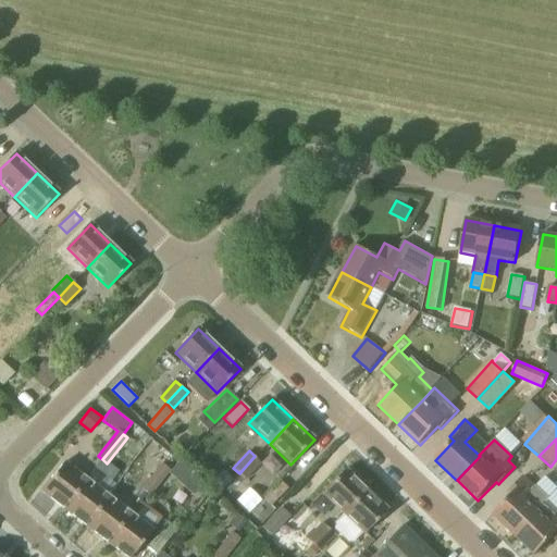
[(261,463),(275,475),(284,465),(271,453),(261,463)]
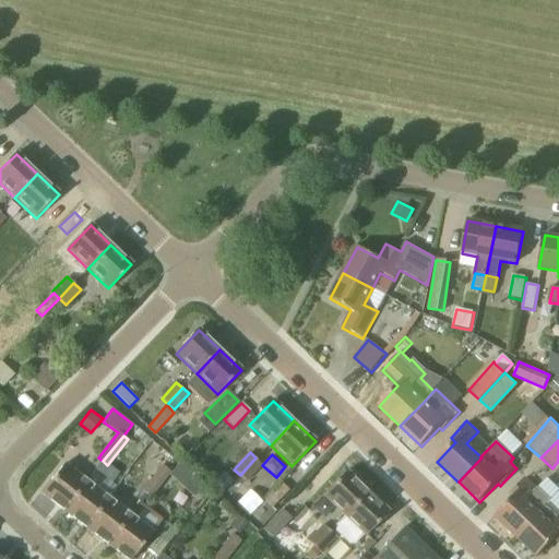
[(262,464),(256,458),(240,475),(246,482),(262,464)]
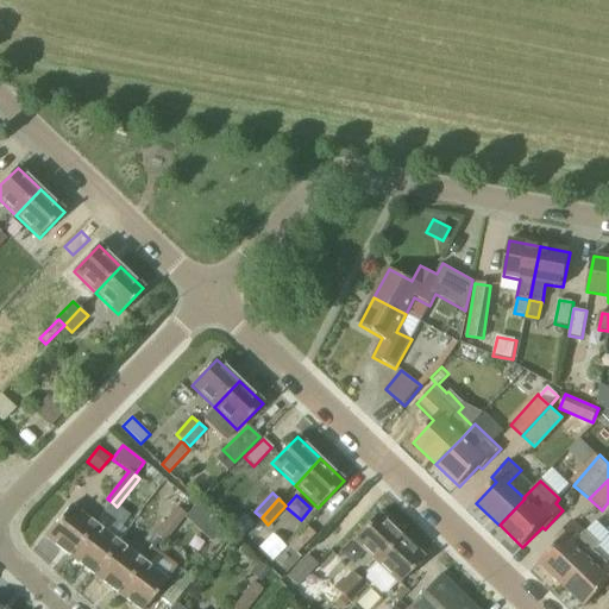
[(70,557),(95,525),(70,506),(45,538),(70,557)]
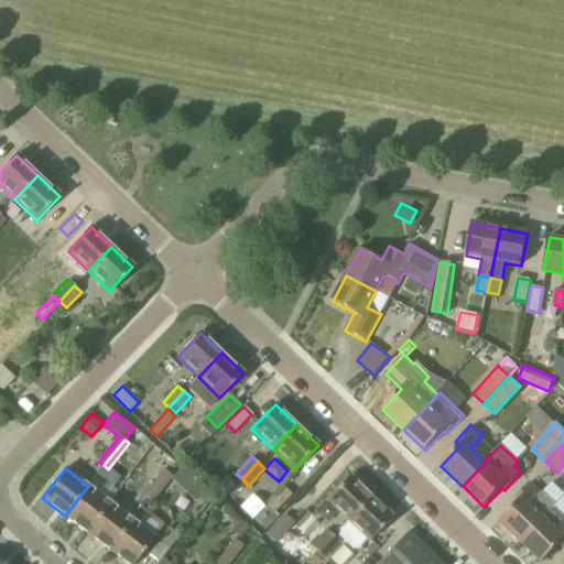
[(143,497),(148,500),(169,474),(163,470),(143,497)]
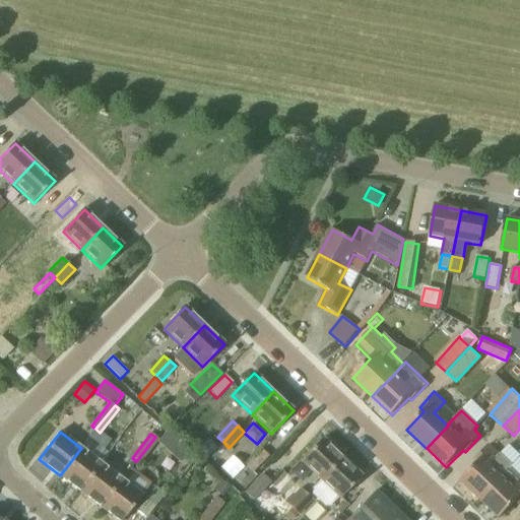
[(155,437),(136,461),(141,464),(160,441),(155,437)]
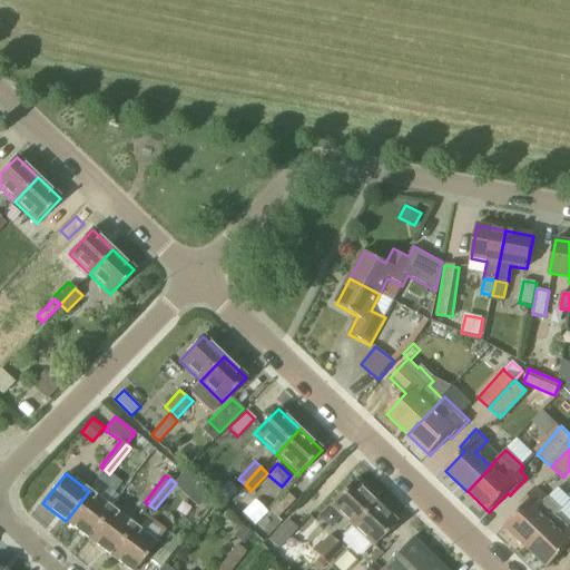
[(351,527),(375,502),(353,481),(330,505),(351,527)]
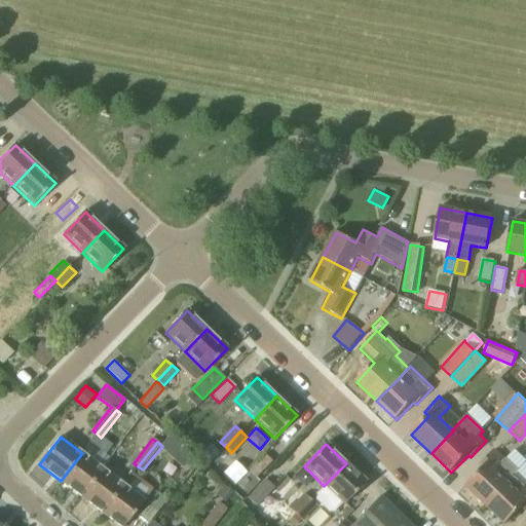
[(486,505),(486,506),(516,474),(520,470),(506,456),(504,458),(495,449),(479,466),(482,470),(465,487),(486,505)]
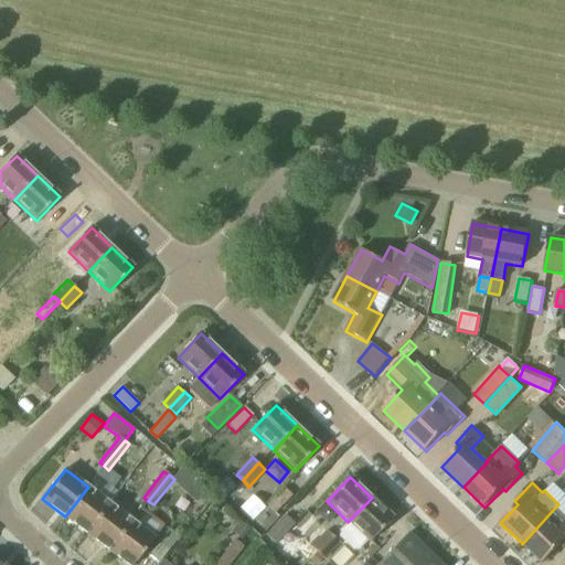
[(87,534),(110,504),(88,487),(65,516),(87,534)]
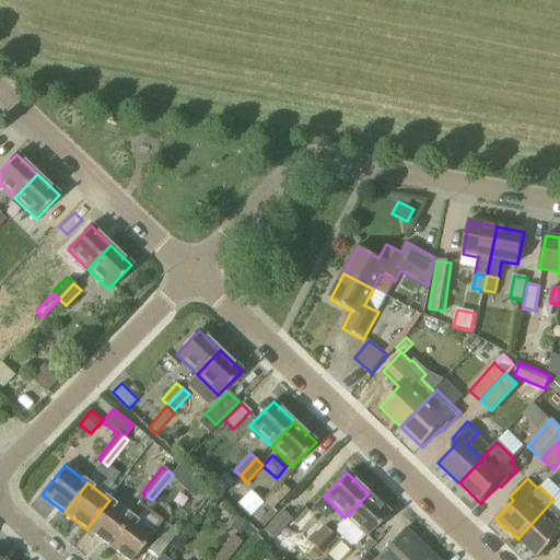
[(282,482),(265,500),(272,509),(290,491),(282,482)]
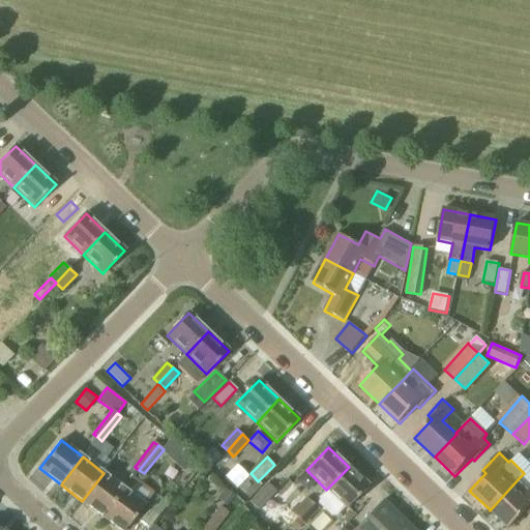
[(349,467),(326,490),(347,509),(369,487),(349,467)]
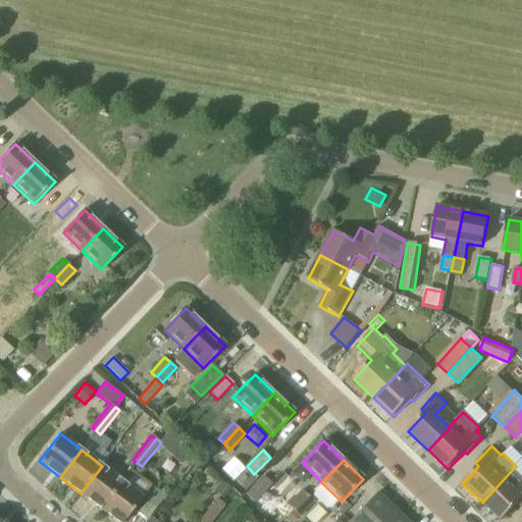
[(101,509),(122,481),(102,466),(81,493),(101,509)]
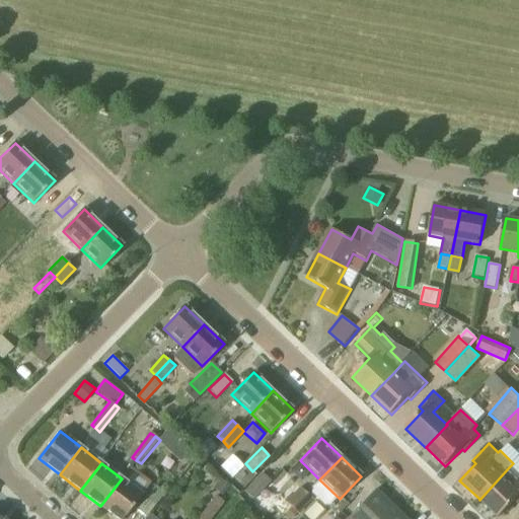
[(518,476),(509,467),(479,500),(500,518),(516,501),(518,504),(518,502),(518,476)]
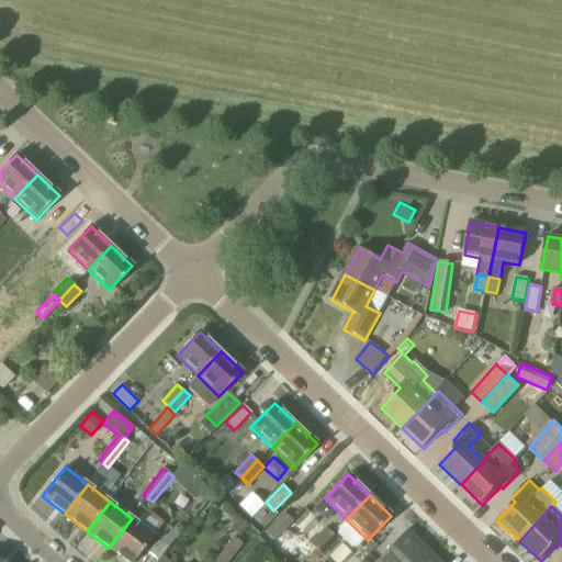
[(292,519),(283,512),(259,538),(267,544),(273,537),(274,539),(292,519)]
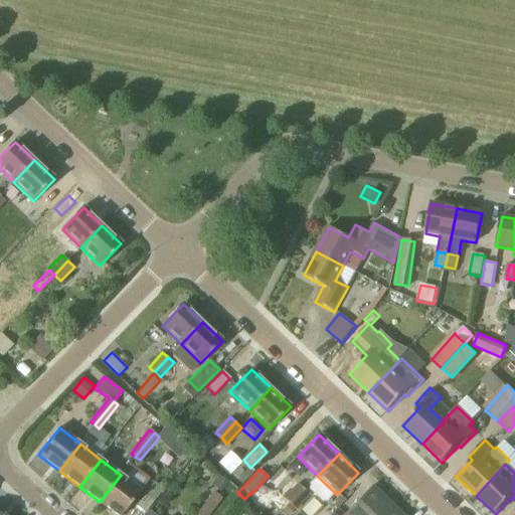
[(136,506),(145,513),(170,479),(162,473),(136,506)]
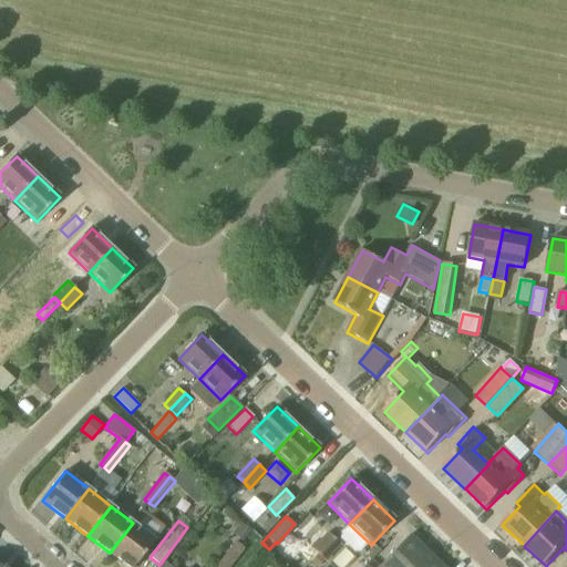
[(133,523),(110,553),(127,566),(135,566),(156,540),(133,523)]
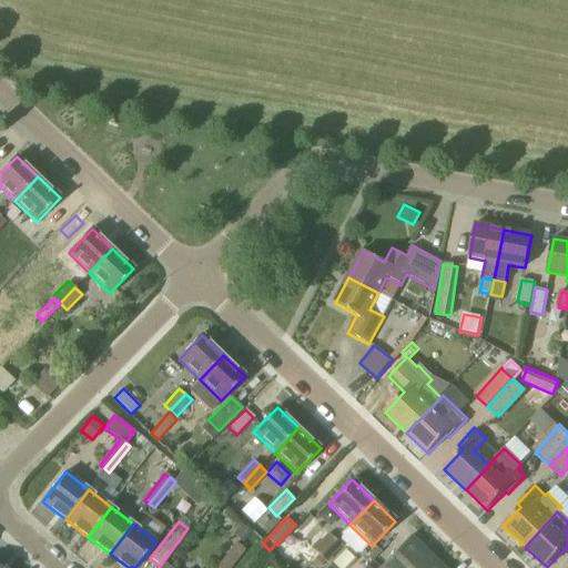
[(234,534),(244,541),(251,533),(241,525),(234,534)]
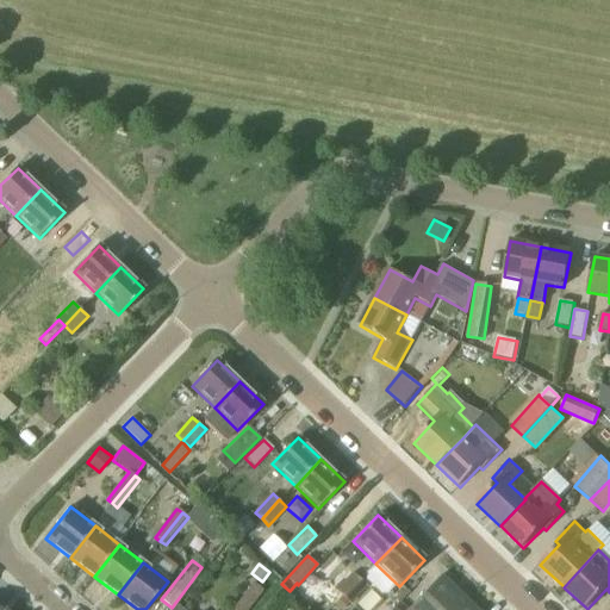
[(342,596),(360,578),(350,570),(332,587),(342,596)]
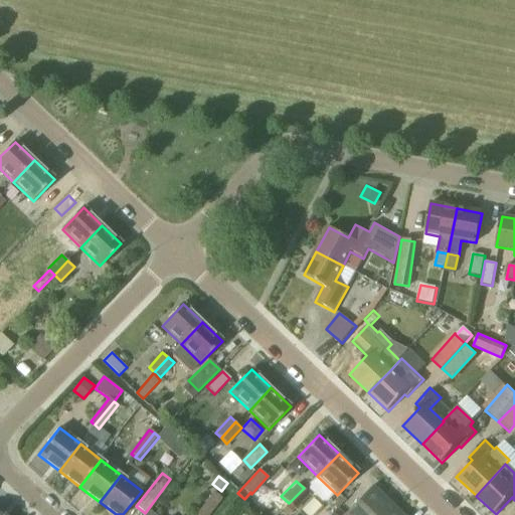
[(310,494),(304,488),(289,503),(294,508),(295,509),(310,494)]
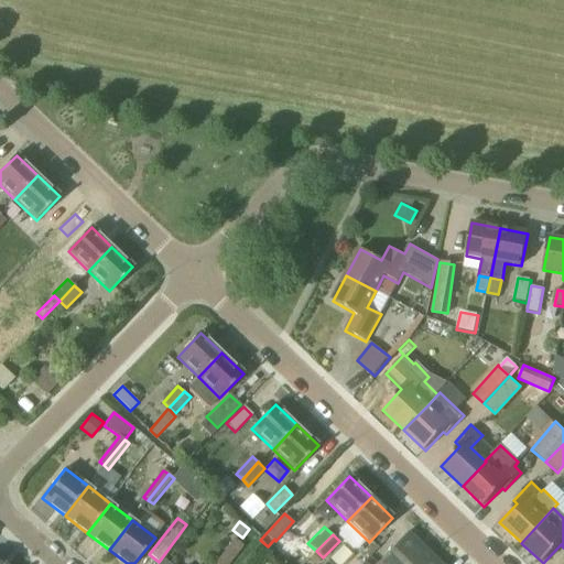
[(422,563),(431,555),(424,548),(420,552),(404,537),(377,563),(422,563)]
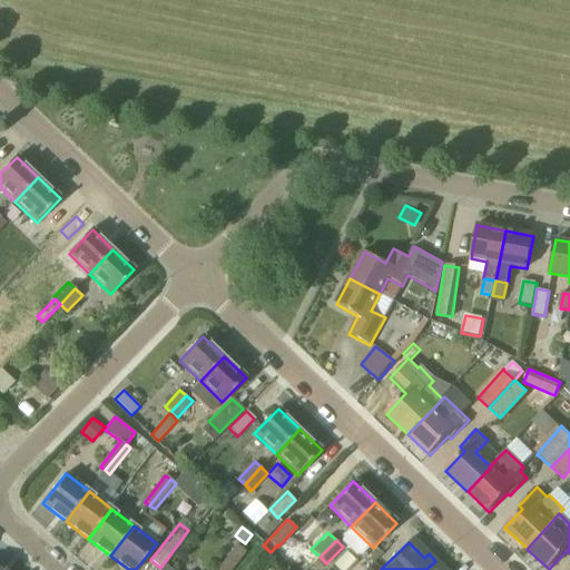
[(217,569),(225,569),(243,548),(238,544),(217,569)]
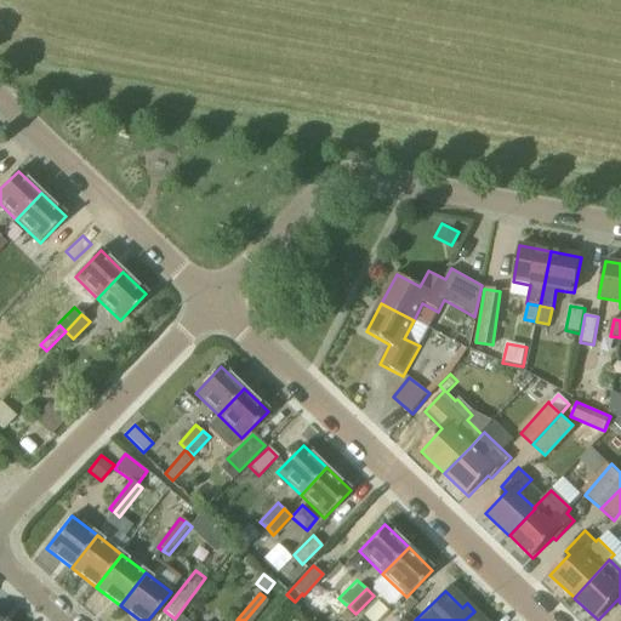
[(252,620),(269,600),(265,597),(245,620),(252,620)]
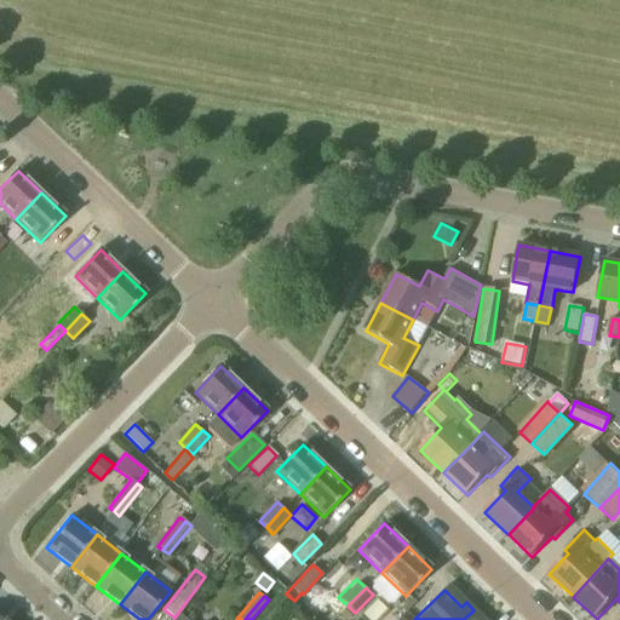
[(346,619),(354,612),(348,606),(340,614),(346,619)]
